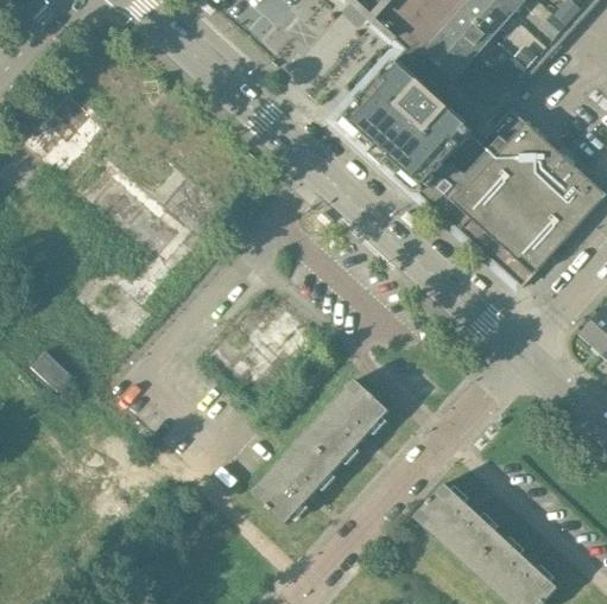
[(396,0),(378,21),(392,33),(391,36),(405,48),(339,121),(522,286),(536,271),(535,271),(564,239),(563,237),(562,239),(560,237),(602,190),(506,102),(598,0),(396,0)]
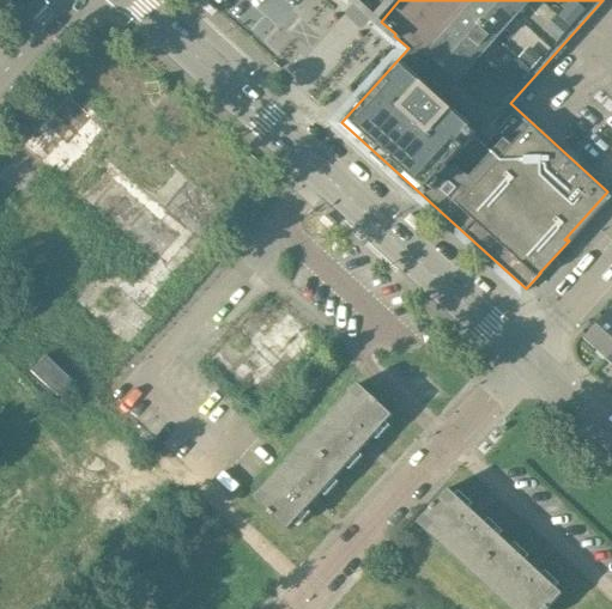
[(357,0),(364,6),(381,22),(399,0),(357,0)]
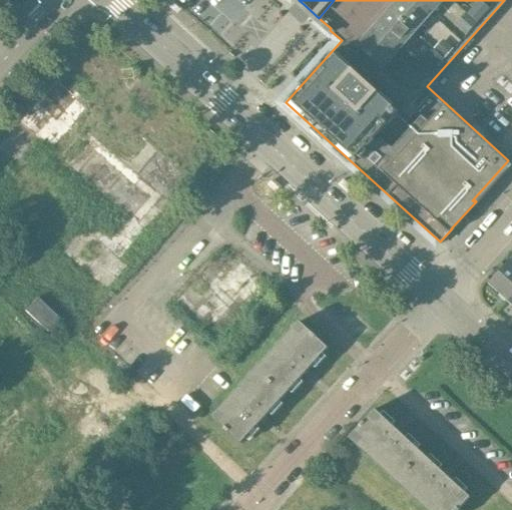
[(488,282),(507,299),(511,292),(511,259),(511,258),(488,282)]
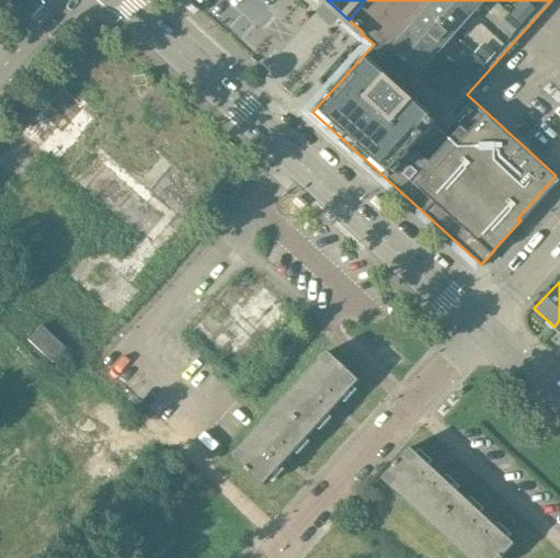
[(38,322),(25,337),(50,360),(64,345),(38,322)]
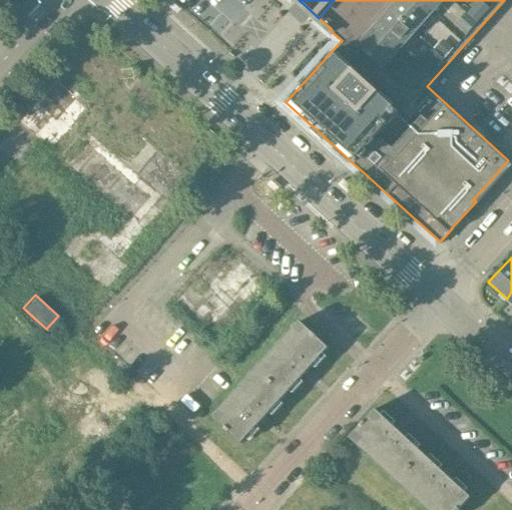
[(300,319),(211,415),(240,441),(328,345),(300,319)]
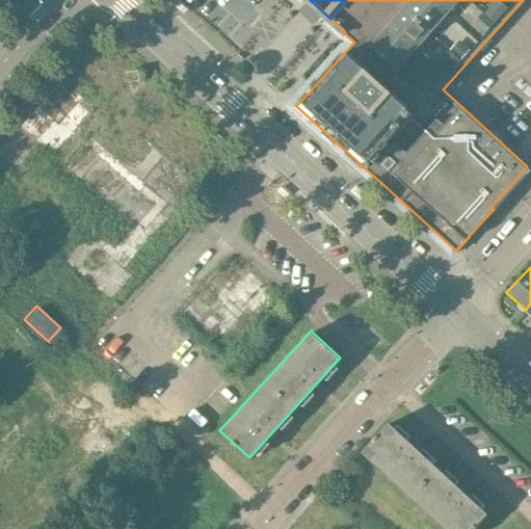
[(388,422),(361,452),(444,528),(472,528),(487,513),(388,422)]
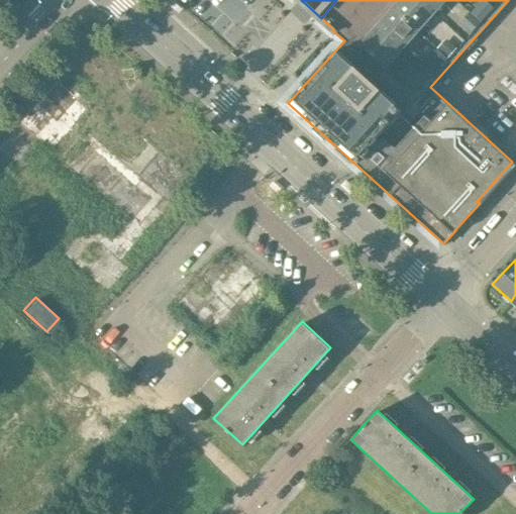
[(80,513),(64,499),(53,511),(56,513),(80,513)]
